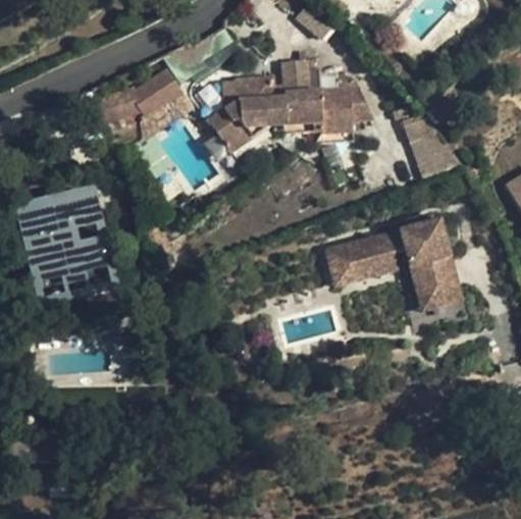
[(336,19),(313,0),(309,0),(295,16),(320,39),(336,19)]
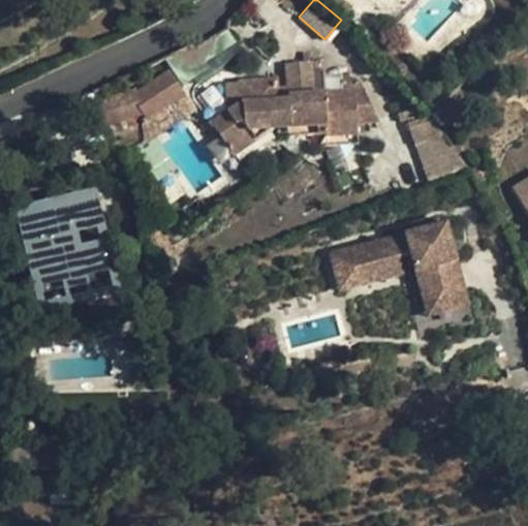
[(313,59),(285,61),(285,68),(313,66),(313,59)]
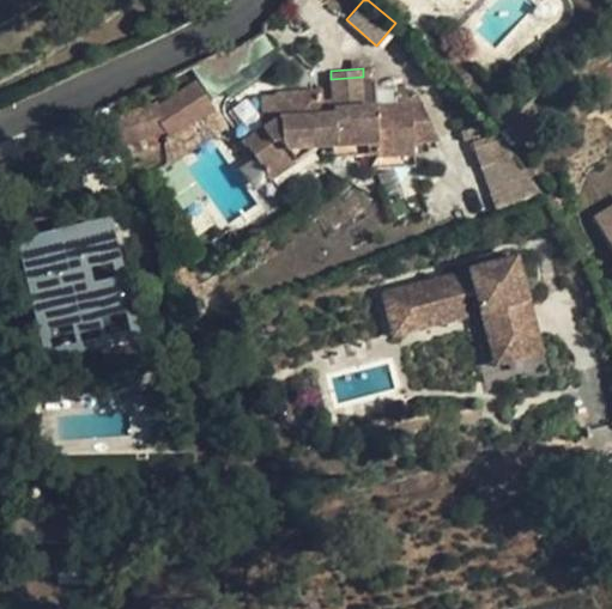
[(414,151),(413,139),(437,138),(422,103),(420,99),(414,93),(410,91),(382,75),(363,77),(365,107),(334,108),(334,111),(321,113),(320,98),(319,90),(277,91),(279,115),(261,127),(244,139),(254,154),(268,176),(315,145),(331,144),(379,141),(380,153),(414,151)]
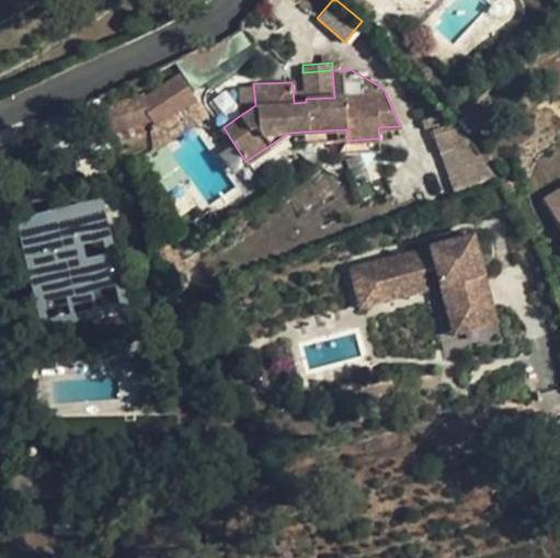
[(332,70),(303,72),(305,88),(306,99),(334,98),(332,70)]
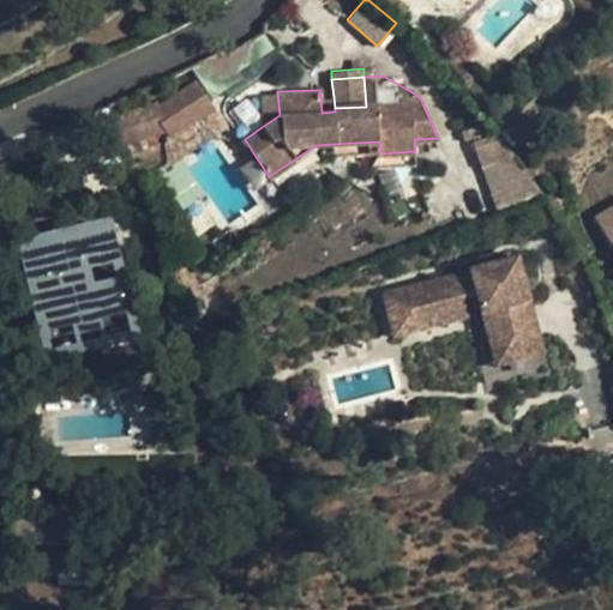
[(212,106),(193,79),(157,102),(167,132),(168,134),(212,106)]
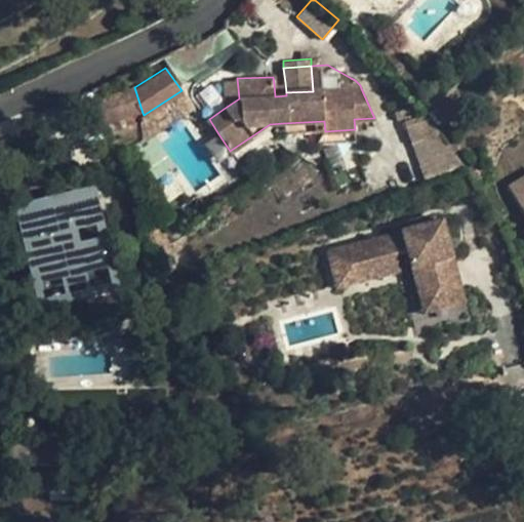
[(237,78),(222,79),(224,109),(239,98),(237,78)]
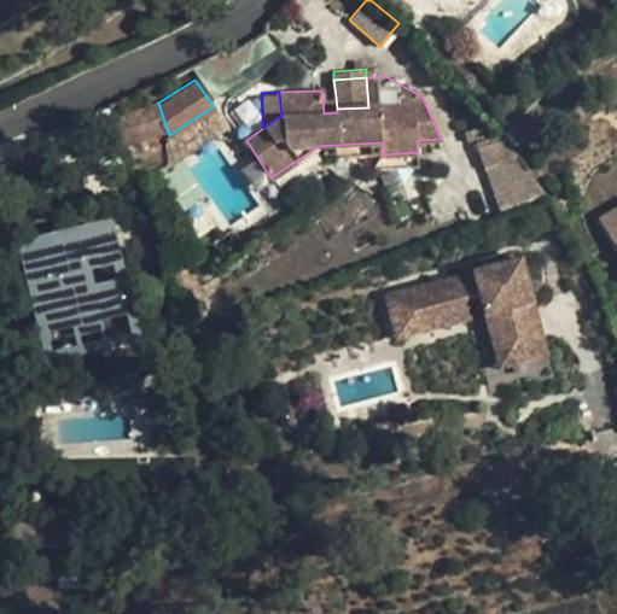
[(336,97),(322,99),(324,113),(337,112),(337,109),(336,97)]
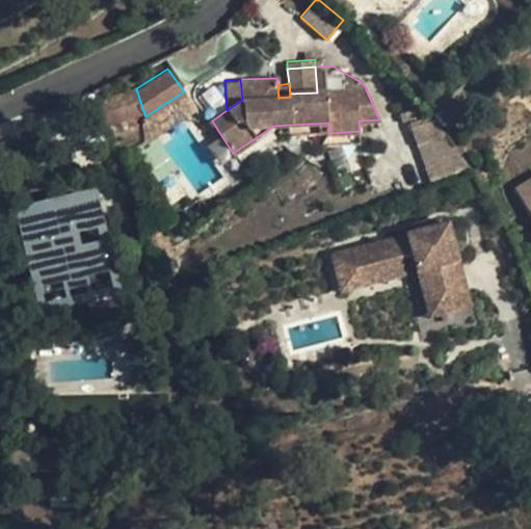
[(144,114),(136,88),(96,99),(104,126),(144,114)]
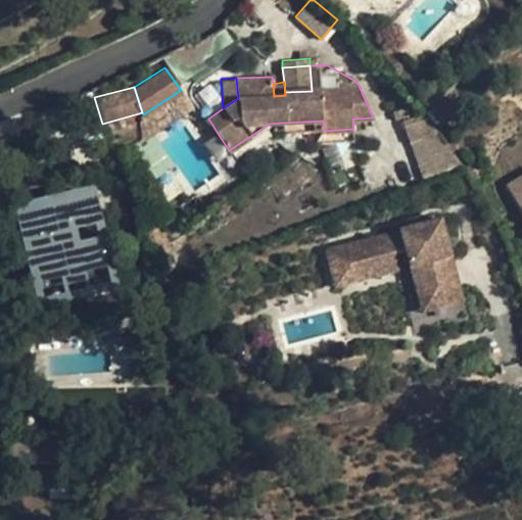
[(191,104),(181,90),(143,114),(139,117),(140,138),(191,104)]
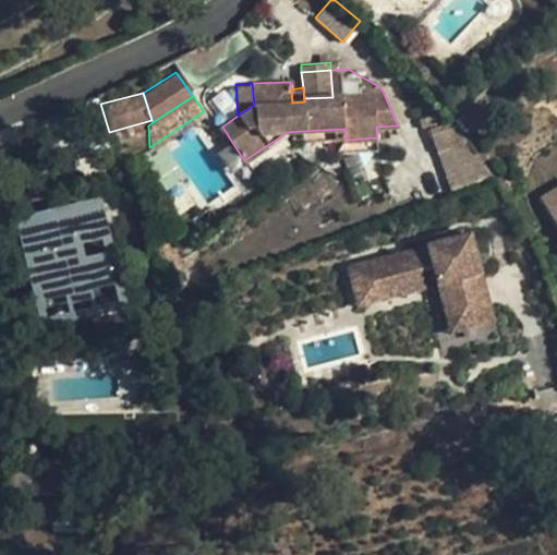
[(428,127),(449,189),(487,169),(464,139),(449,117),(428,127)]
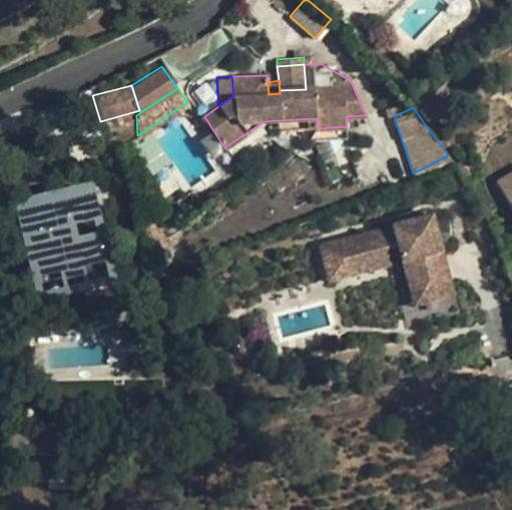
[(318,128),(317,118),(277,120),(278,131),(316,128),(318,128)]
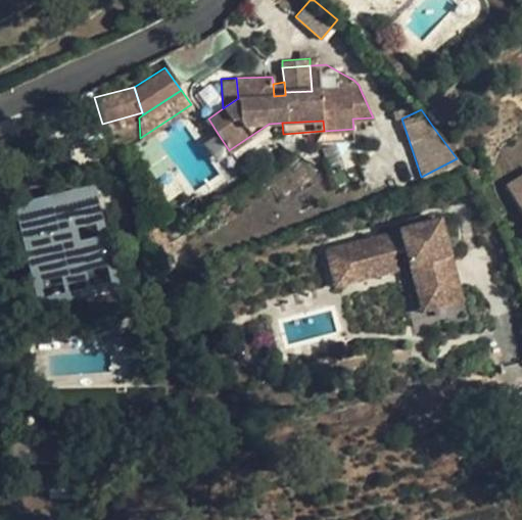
[(324,131),(322,131),(315,143),(353,140),(353,129),(324,131)]
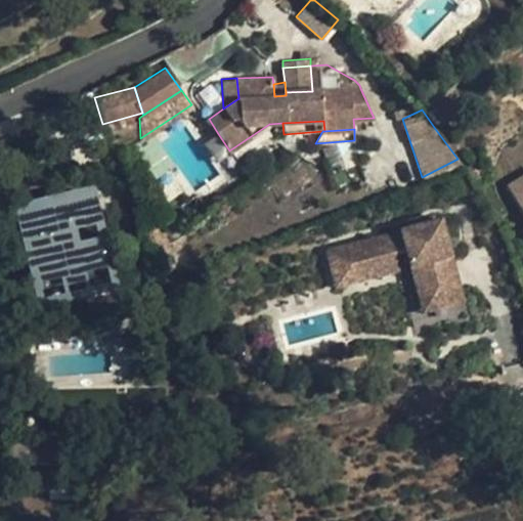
[(229,150),(217,132),(204,141),(217,160),(229,150)]
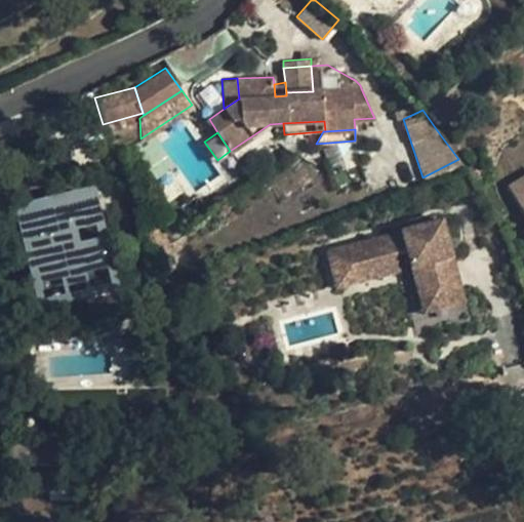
[(523,175),(510,185),(523,208),(523,175)]
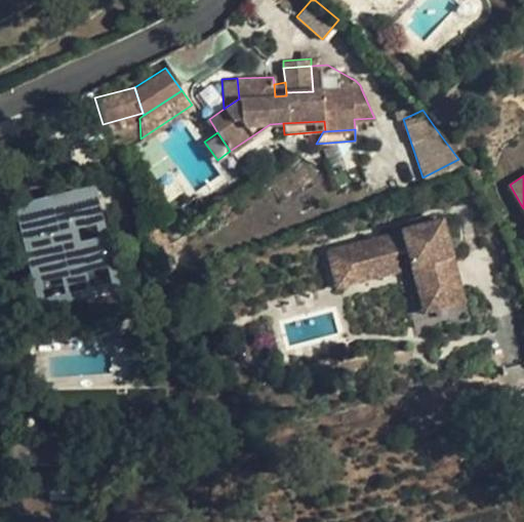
[(88,189),(18,203),(33,274),(44,272),(55,269),(57,277),(80,272),(78,265),(101,259),(96,237),(74,242),(69,222),(94,216),(88,189)]
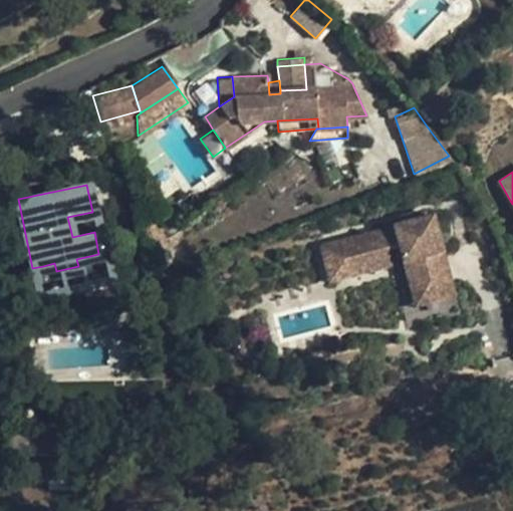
[(402,223),(426,217),(424,208),(400,215),(402,223)]
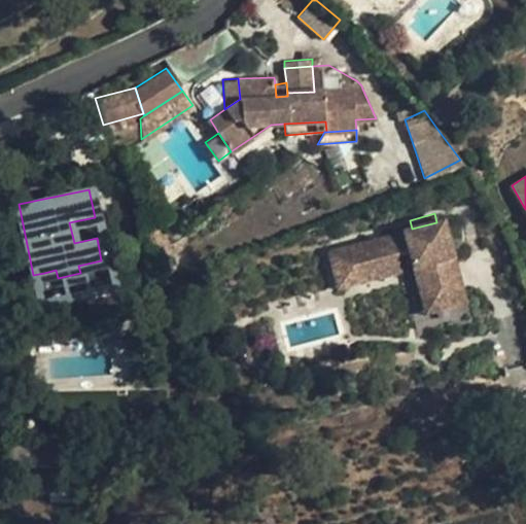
[(412,229),(347,245),(357,282),(401,270),(396,252),(416,247),(421,264),(413,266),(422,300),(462,289),(444,220),(436,222),(412,229)]
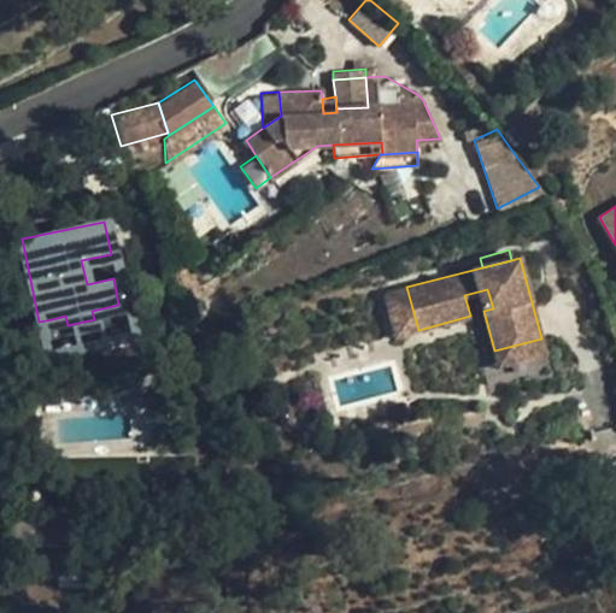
[(418,330),(406,287),(385,293),(396,335),(418,330)]
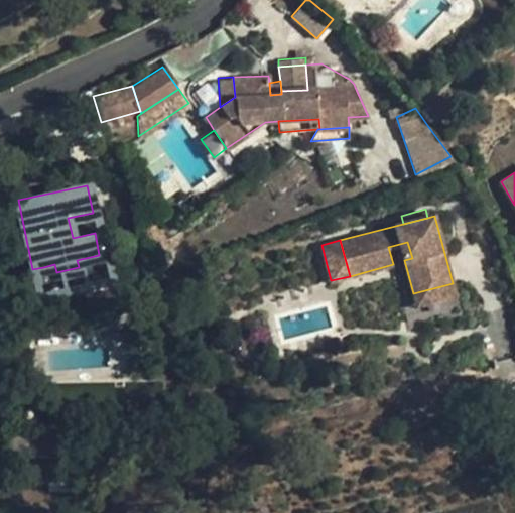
[(416,305),(457,296),(453,283),(413,293),(416,305)]
